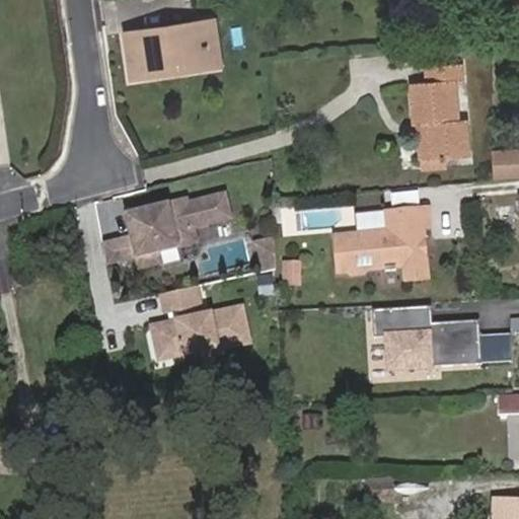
[(215,21),(204,23),(211,68),(221,66),(215,21)]
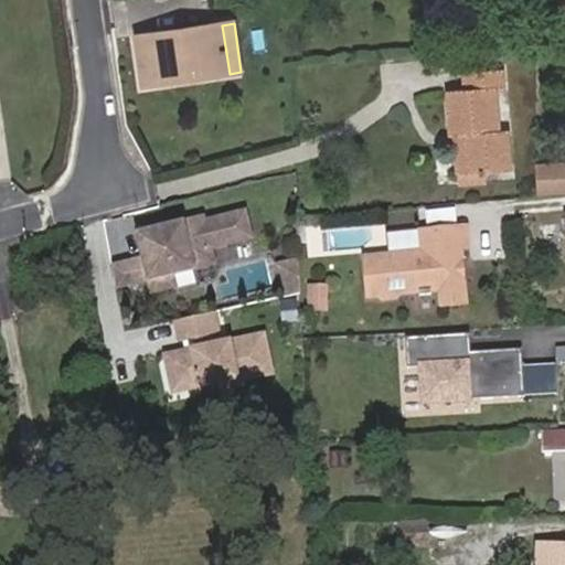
[(230,74),(222,25),(136,38),(144,87),(167,84),(166,73),(202,67),(203,78),(230,74)]
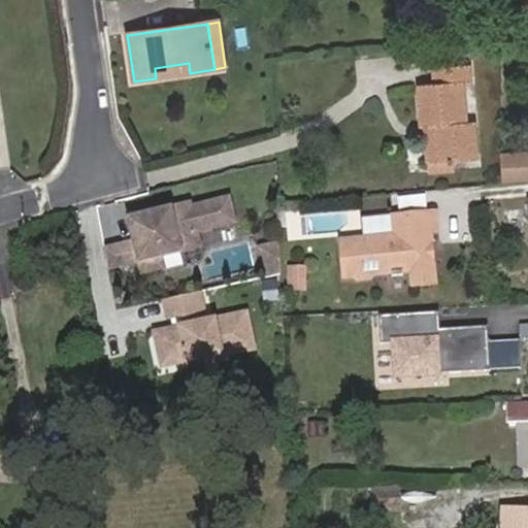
[(155,68),(156,78),(190,73),(189,63),(155,68)]
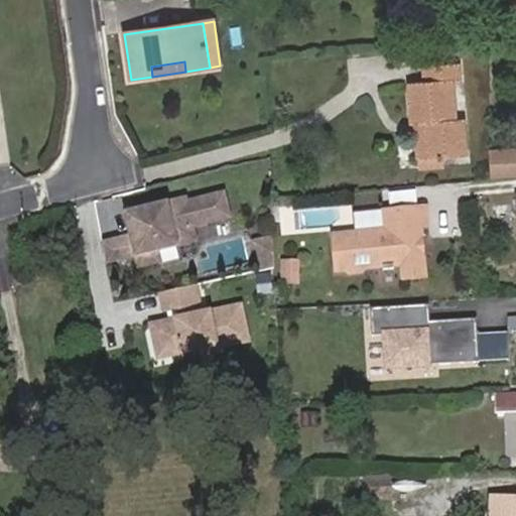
[(411,84),(414,124),(423,123),(426,158),(441,157),(467,155),(465,120),(455,120),(452,80),(460,80),(458,62),(425,66),(426,82),(411,84)]
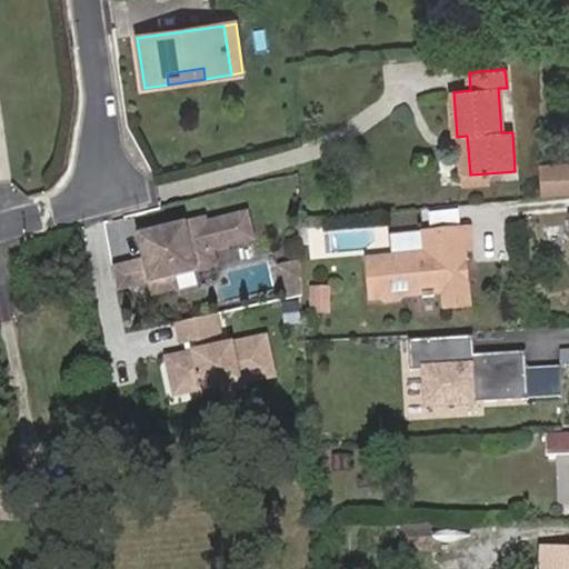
[(507,125),(515,125),(516,87),(508,87),(507,125)]
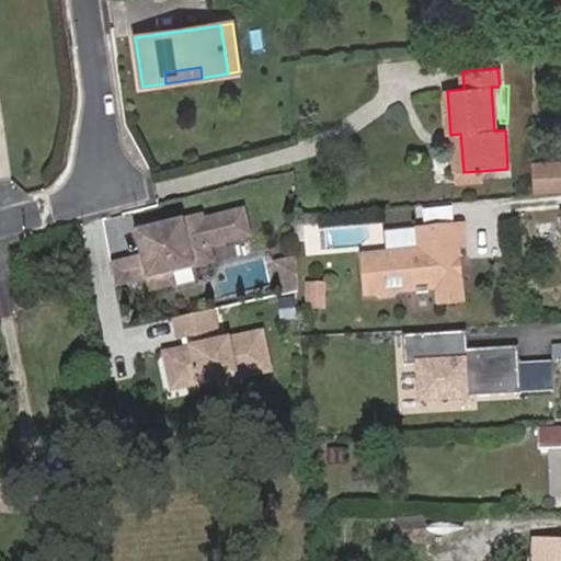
[(460,134),(450,135),(453,173),(458,172),(464,172),(460,134)]
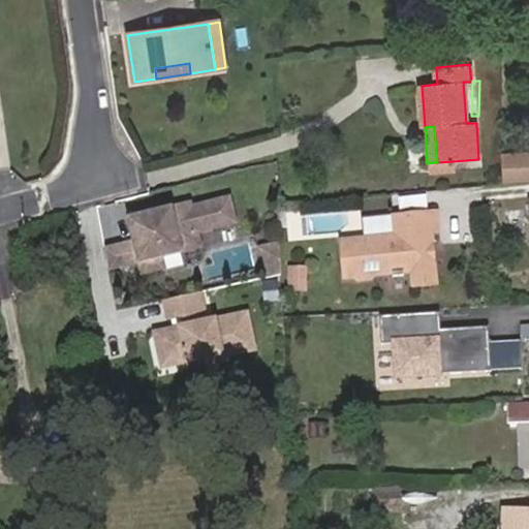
[(528,183),(528,154),(502,157),(501,186),(528,183)]
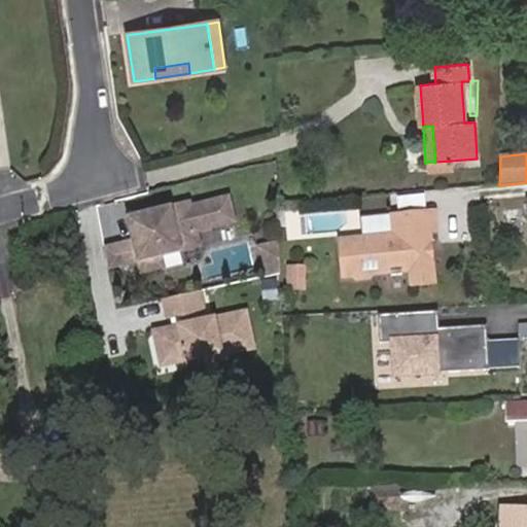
[(435,162),(430,162),(430,173),(452,172),(451,161),(435,162)]
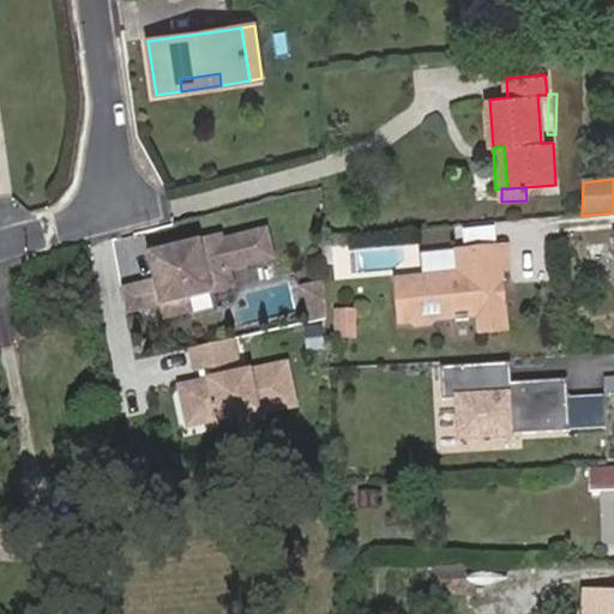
[(492,241),(491,226),(464,228),(465,244),(492,241)]
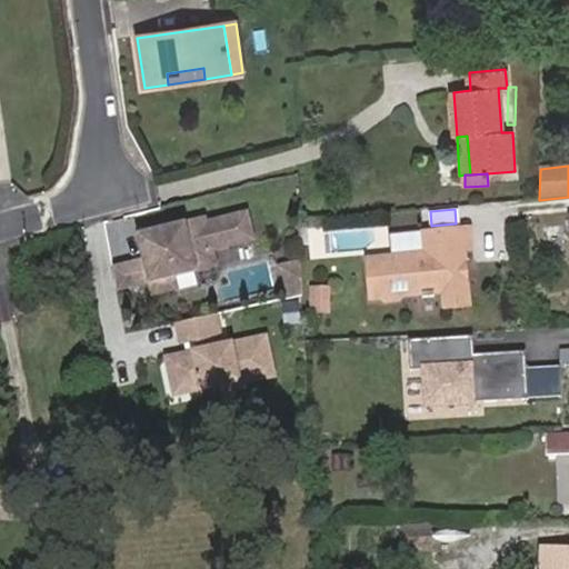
[(215,263),(211,248),(252,239),(247,213),(206,223),(205,219),(159,229),(159,233),(140,238),(145,259),(112,266),(117,286),(149,278),(152,291),(175,286),(171,273),(215,263)]
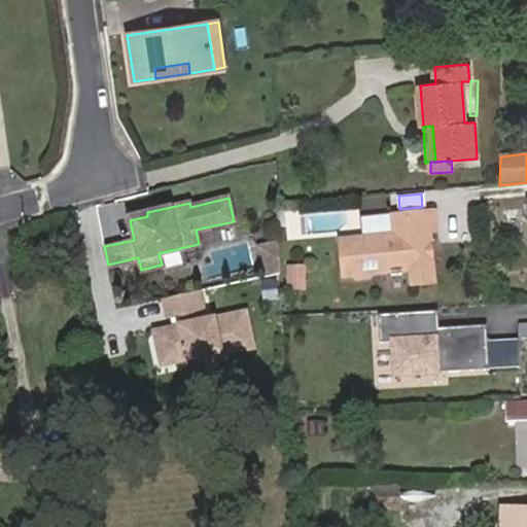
[(360,237),(336,240),(339,277),(348,277),(353,281),(364,280),(369,275),(388,274),(389,277),(400,277),(400,273),(410,272),(411,287),(433,284),(431,260),(425,256),(424,247),(429,244),(429,233),(436,232),(433,211),(389,214),(389,215),(391,234),(360,237)]
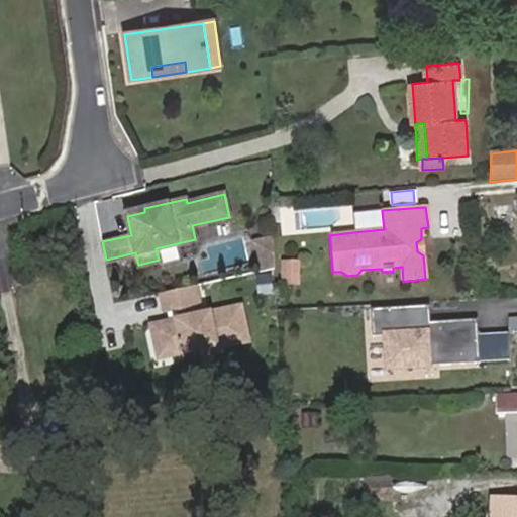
[(353,232),(384,229),(382,211),(382,210),(351,213),(353,232)]
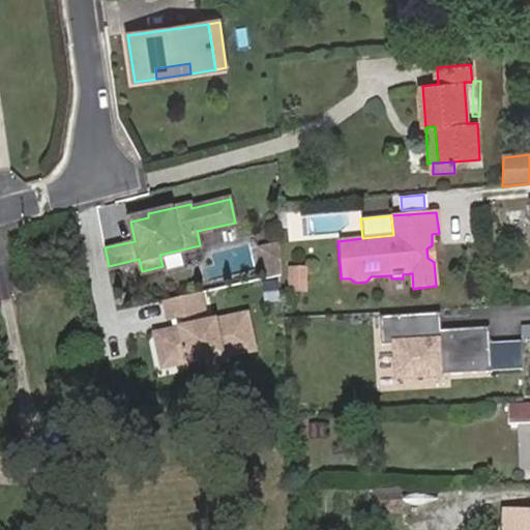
[(282,278),(281,259),(281,257),(280,248),(261,252),(266,282),(282,278)]
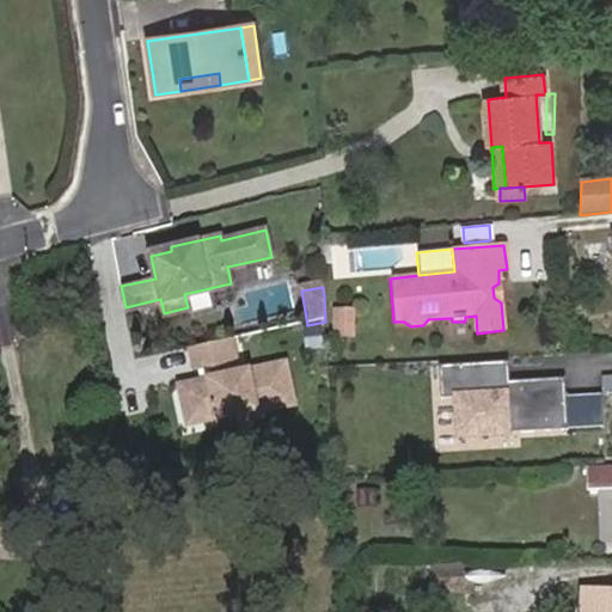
[(294,407),(286,367),(286,366),(252,372),(249,373),(242,374),(233,375),(232,377),(230,361),(234,360),(231,340),(191,348),(195,368),(214,365),(216,379),(181,386),(187,414),(214,409),(216,418),(216,420),(255,411),(255,414),(294,407)]
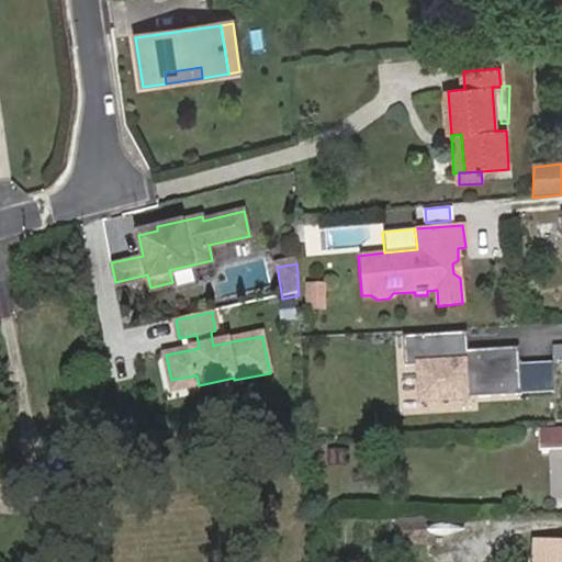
[(419,397),(558,391),(557,358),(524,360),(524,344),(472,346),(471,329),(406,333),(407,359),(417,359),(419,397)]
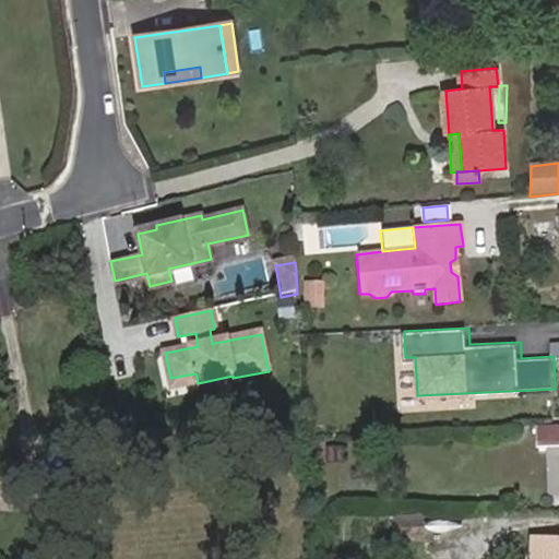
[(198,382),(195,373),(170,378),(171,387),(198,382)]
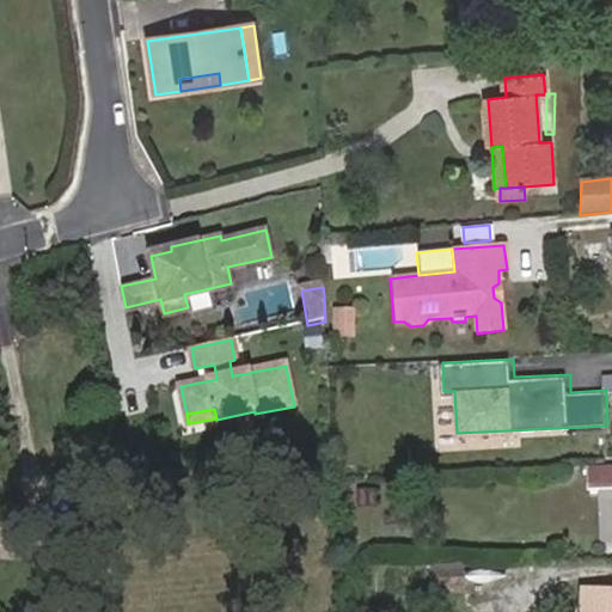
[(611,469),(601,470),(603,484),(591,484),(592,494),(611,493),(611,469)]
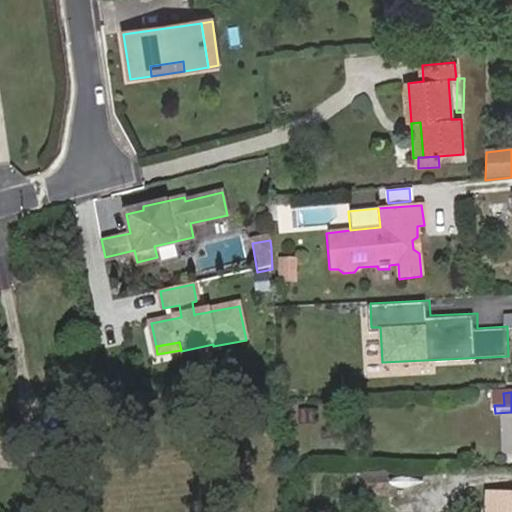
[(504,405),(503,393),(494,394),(494,405),(504,405)]
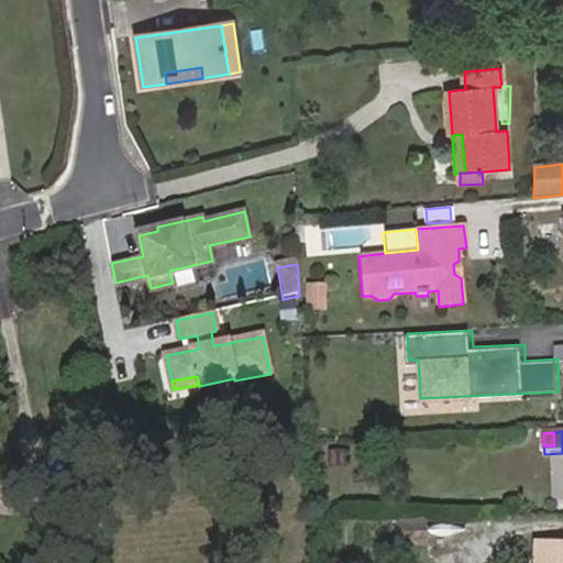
[(562,562),(562,537),(542,538),(540,562),(562,562)]
